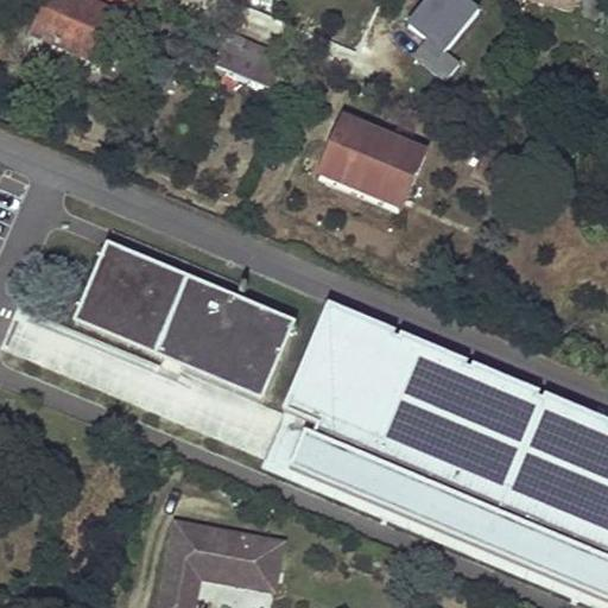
[(43,18),(35,37),(93,62),(103,37),(111,38),(119,20),(133,26),(145,0),(144,0),(37,0),(31,13),(43,18)]
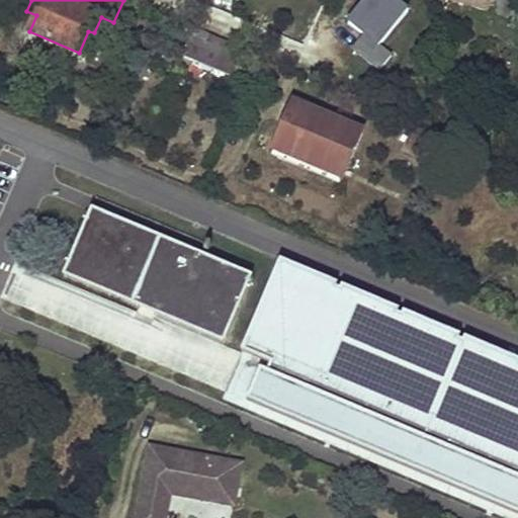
[(409,7),(401,0),(361,0),(347,18),(363,31),(351,47),(377,69),(391,53),(379,44),(409,7)]
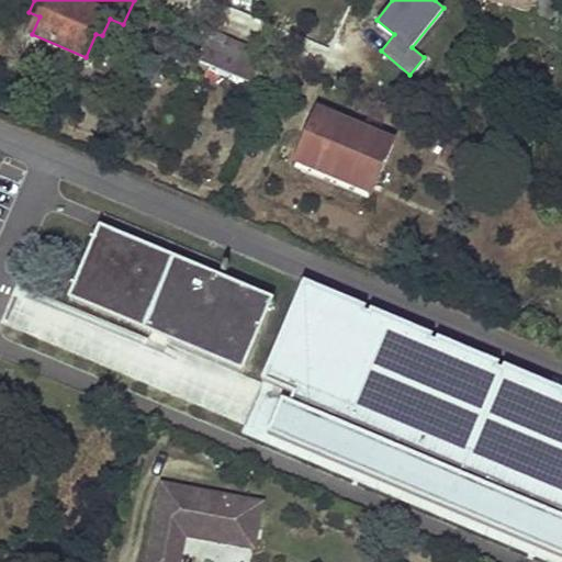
[(529,13),(535,0),(515,0),(514,7),(529,13)]
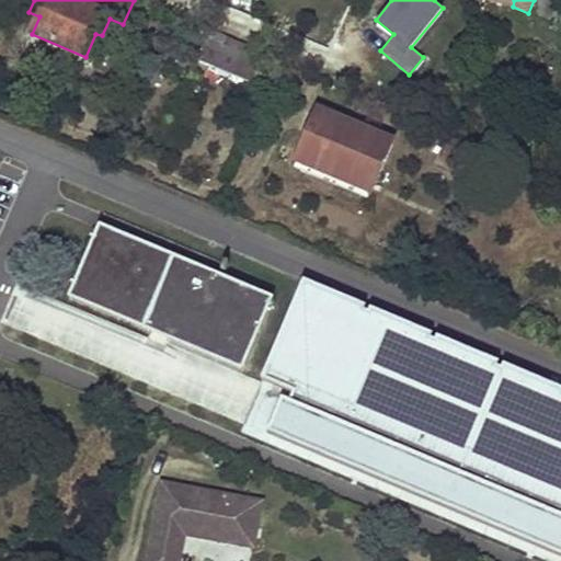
[(209,32),(196,61),(255,87),(268,56),(209,32)]
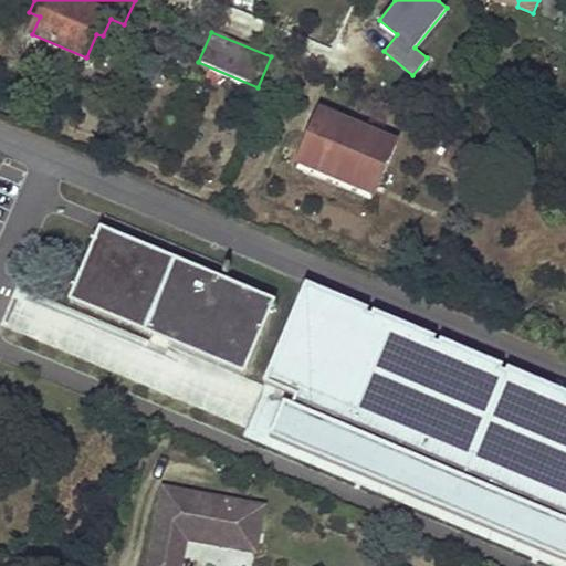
[(395,146),(320,114),(299,166),(373,197),(395,146)]
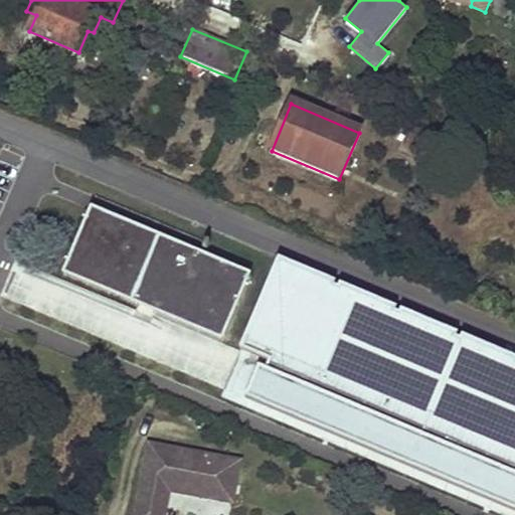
[(250,277),(92,209),(65,271),(224,337),(250,277)]
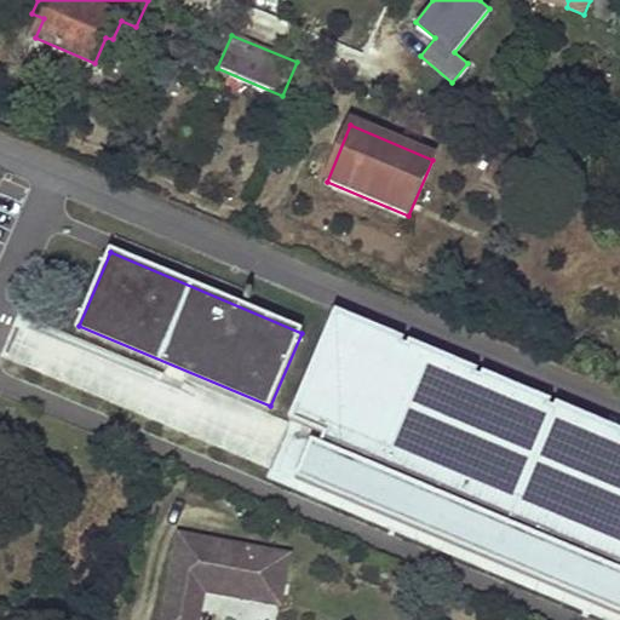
[(619,429),(333,310),(287,420),(293,423),(325,436),(321,447),(313,443),(297,482),(619,616),(619,429)]
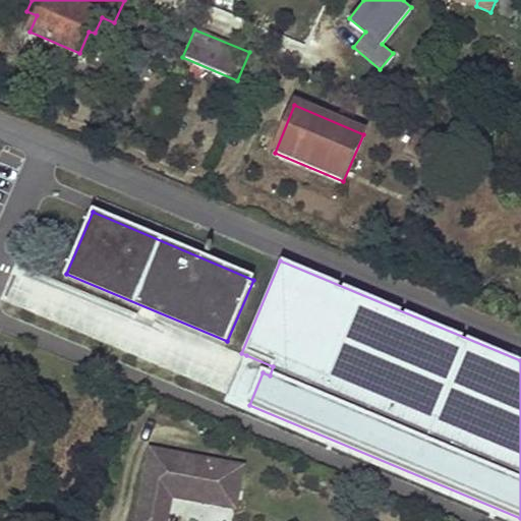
[(66,274),(64,279),(225,347),(227,341),(66,274)]
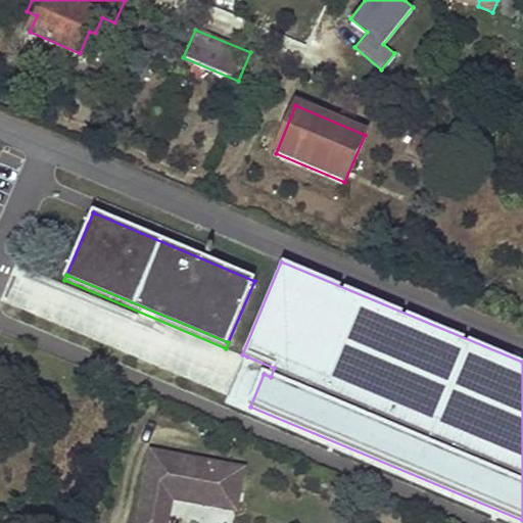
[(274,368),(247,357),(226,405),(506,522),(522,522),(522,520),(250,407),(264,374),(271,377),(274,368)]
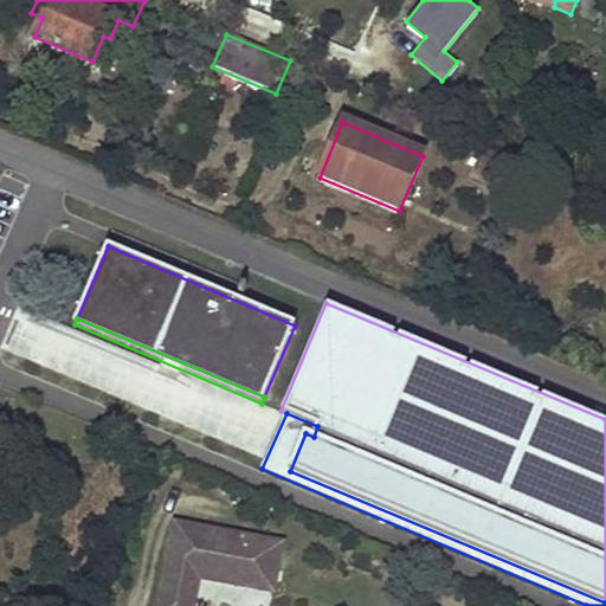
[(176,526),(161,605),(194,605),(200,580),(275,593),(283,543),(176,526)]
